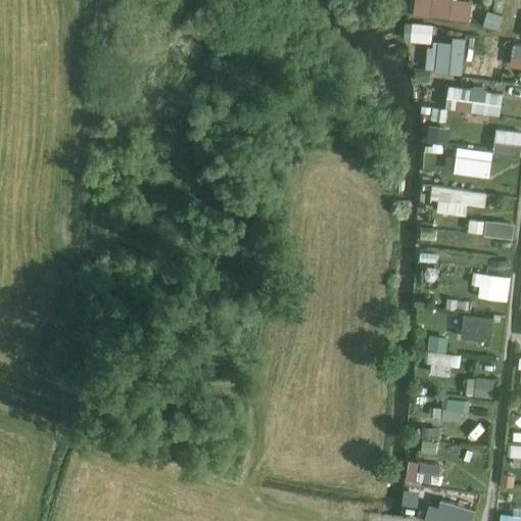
[(413,0),(413,18),(472,20),(472,1),(452,0),(413,0)]
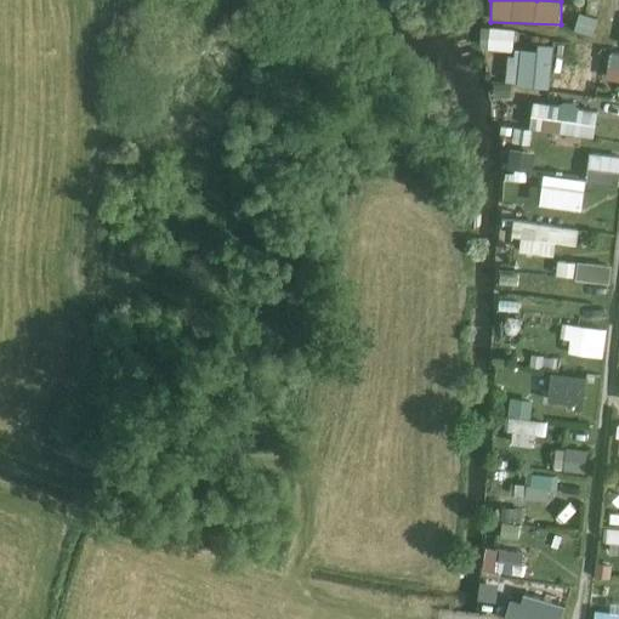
[(580,13),(574,30),(592,37),(598,21),(580,13)]
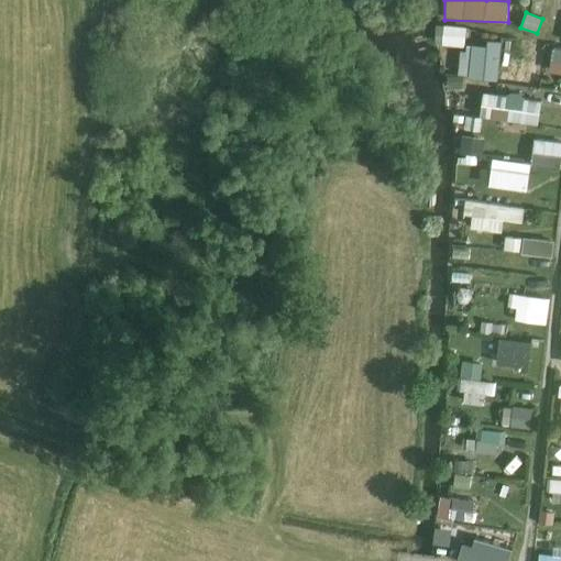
[(435,47),(465,47),(465,28),(435,26),(435,47)]
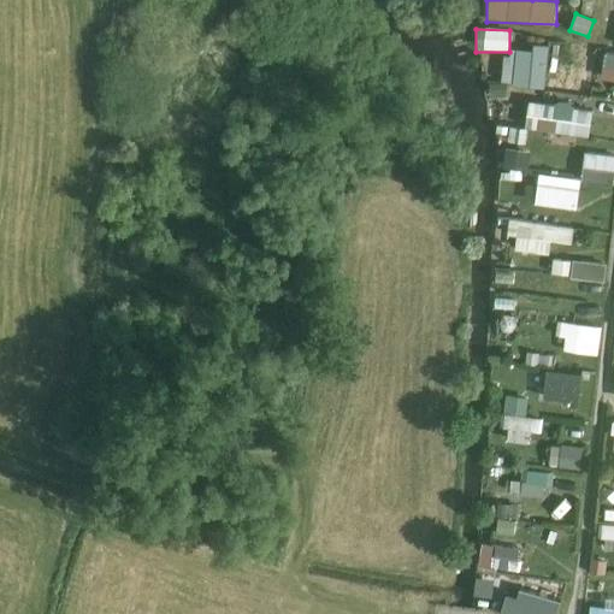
[(503,53),(501,87),(556,90),(558,86),(591,88),(594,53),(567,51),(566,68),(547,65),(549,46),(533,45),(532,54),(503,53)]
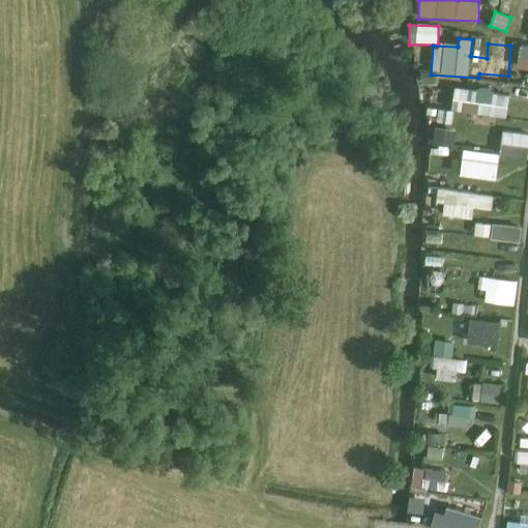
[(527,47),(519,48),(518,70),(527,70),(527,47)]
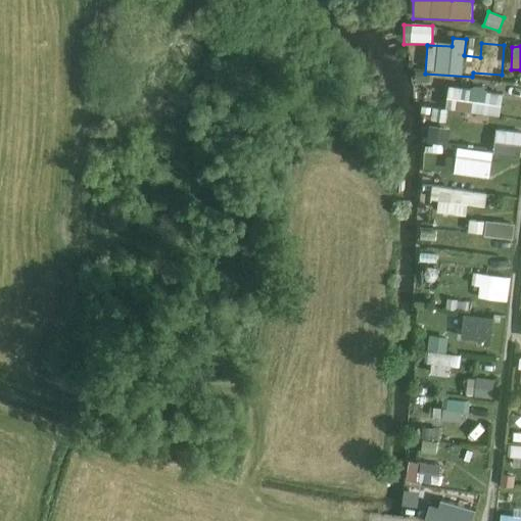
[(500,114),(502,91),(447,87),(445,110),(500,114)]
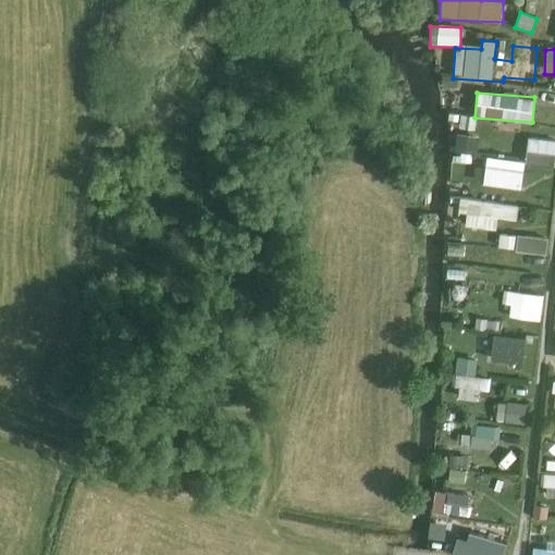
[(455,136),(455,153),(476,155),(477,137),(455,136)]
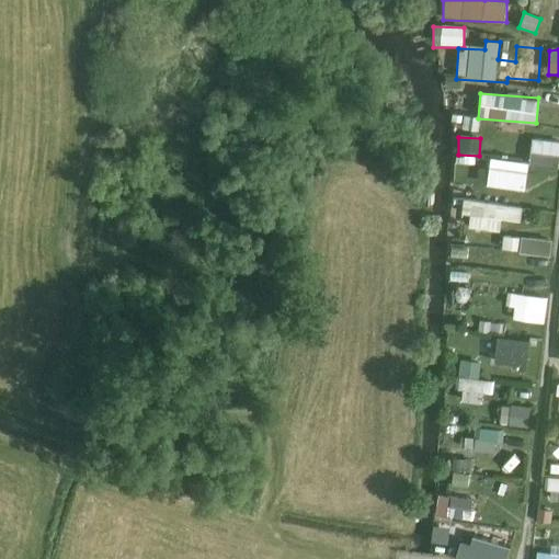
[(558,169),(558,159),(558,143),(533,138),(528,164),(558,169)]
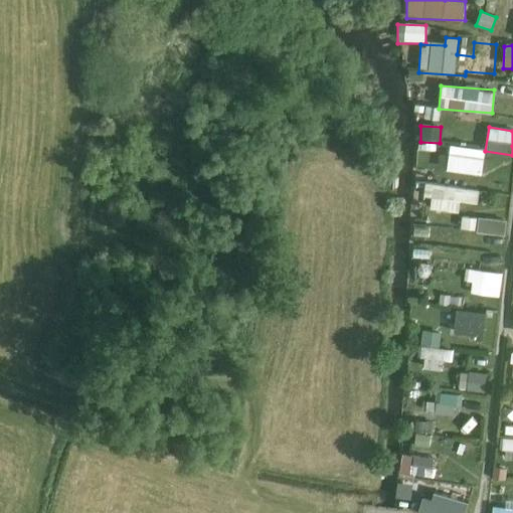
[(449,147),(448,173),(483,174),(484,148),(449,147)]
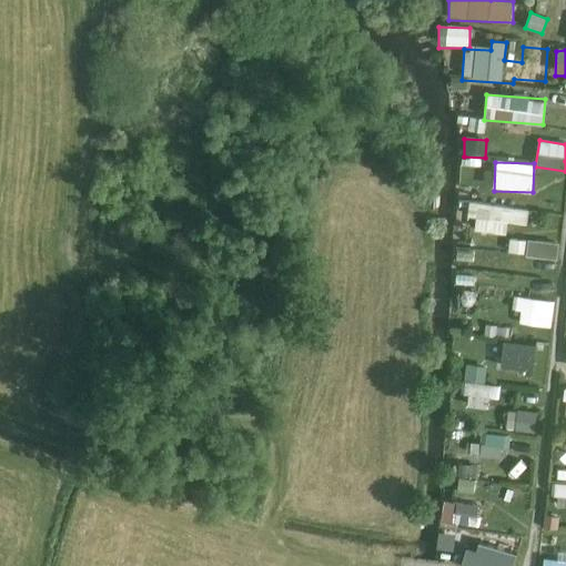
[(473,232),(507,236),(508,223),(527,225),(529,211),(468,202),(467,216),(475,218),(473,232)]
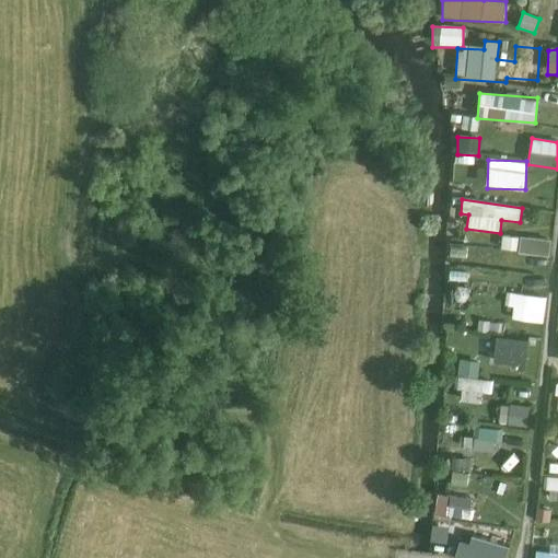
[(503,233),(500,250),(548,257),(550,242),(503,233)]
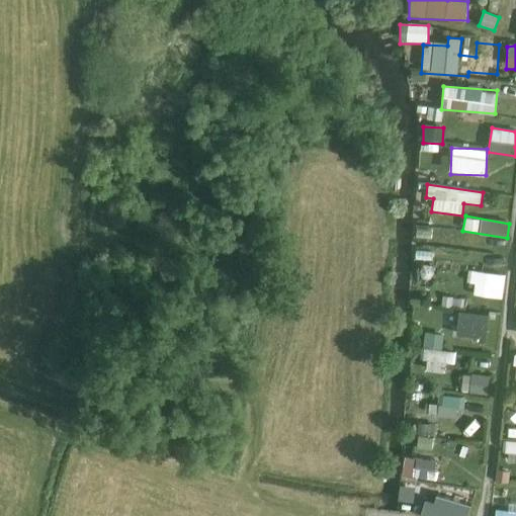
[(465,283),(475,284),(473,295),(501,299),(505,275),(467,270),(465,283)]
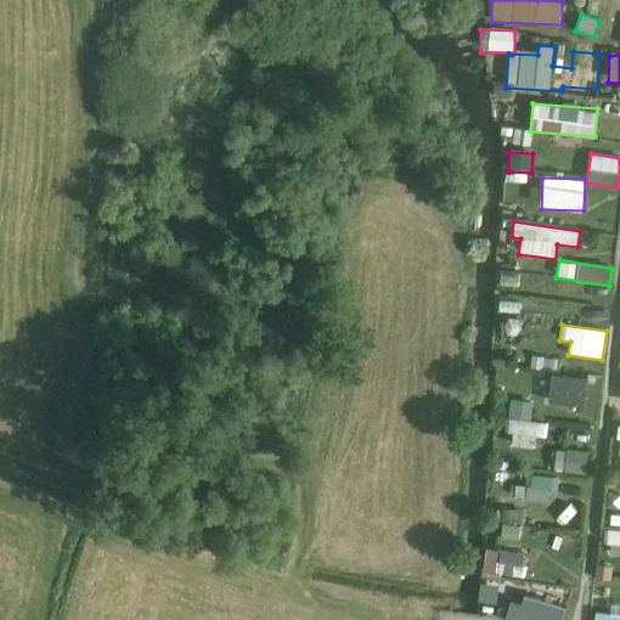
[(546,403),(581,409),(587,379),(551,373),(546,403)]
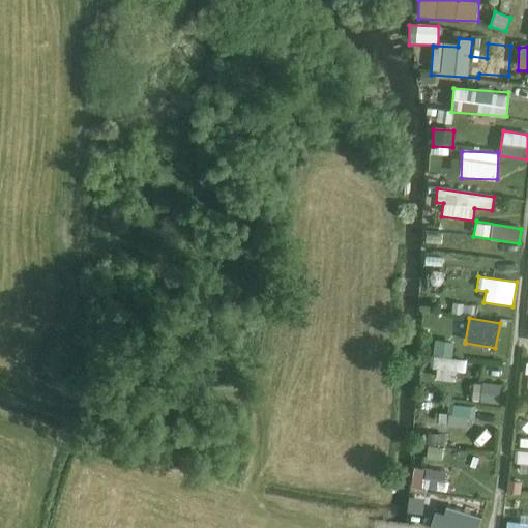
[(435,340),(432,354),(451,357),(453,344),(435,340)]
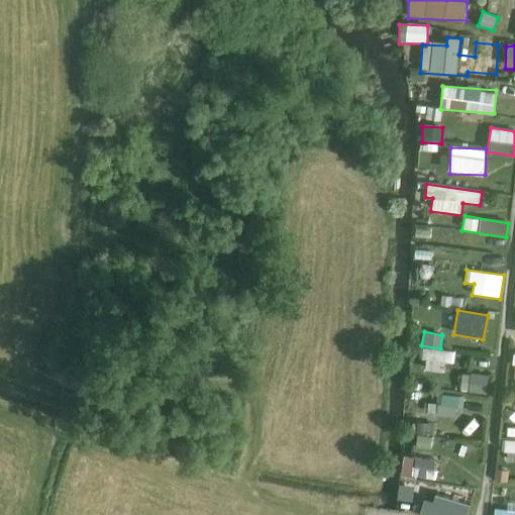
[(443,362),(454,363),(455,351),(420,348),(419,359),(427,359),(426,372),(442,373),(443,362)]
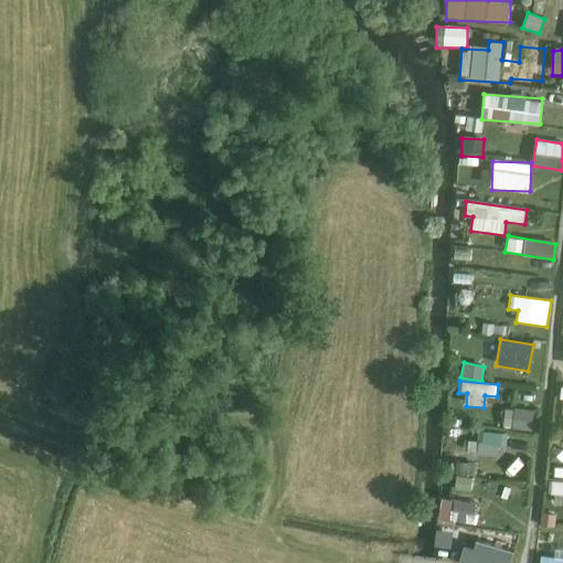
[(503,429),(533,429),(533,409),(505,409),(503,429)]
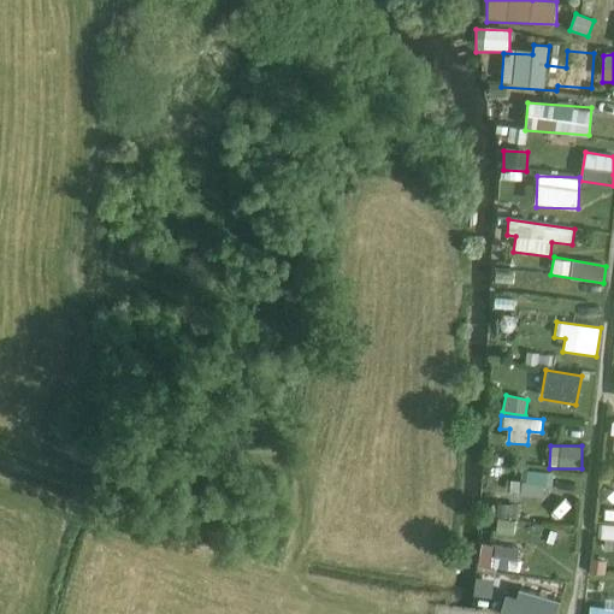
[(519,497),(545,500),(548,473),(523,471),(519,497)]
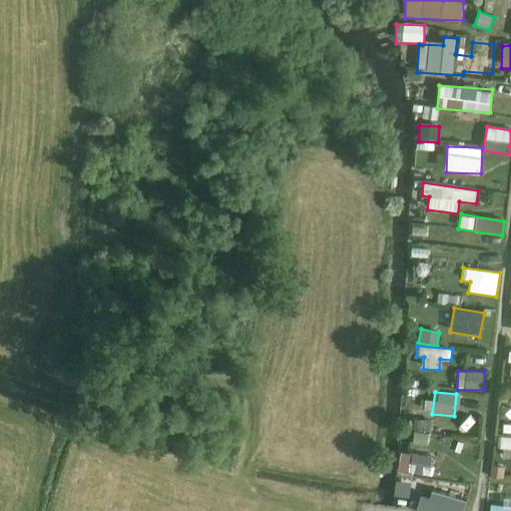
[(415,420),(413,430),(431,433),(433,423),(415,420)]
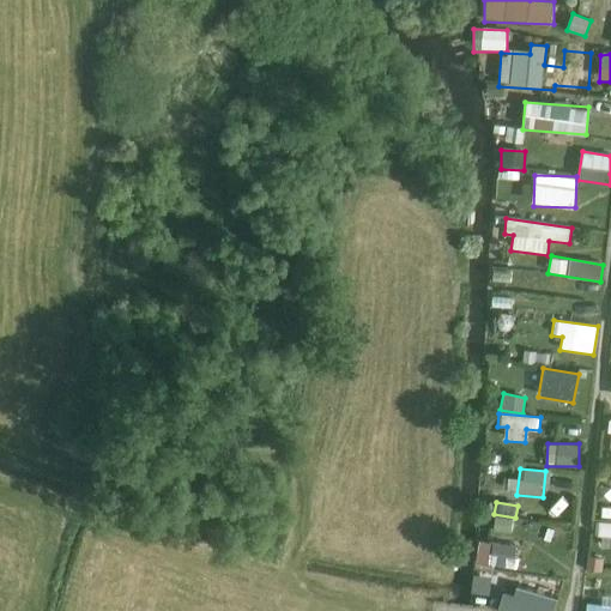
[(494,534),(512,534),(512,519),(494,519),(494,534)]
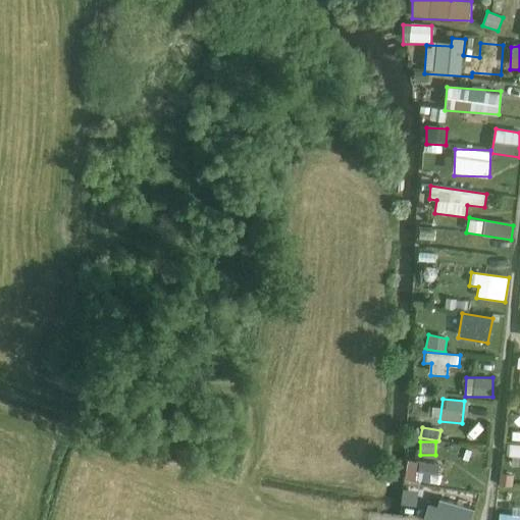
[(519,445),(509,445),(508,469),(519,469),(519,445)]
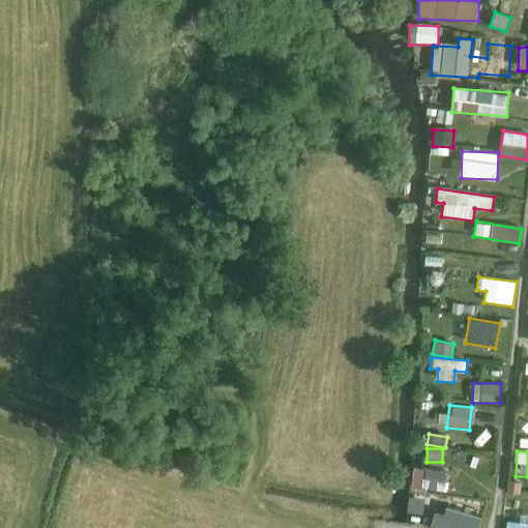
[(445,506),(481,516),(484,506),(447,497),(445,506)]
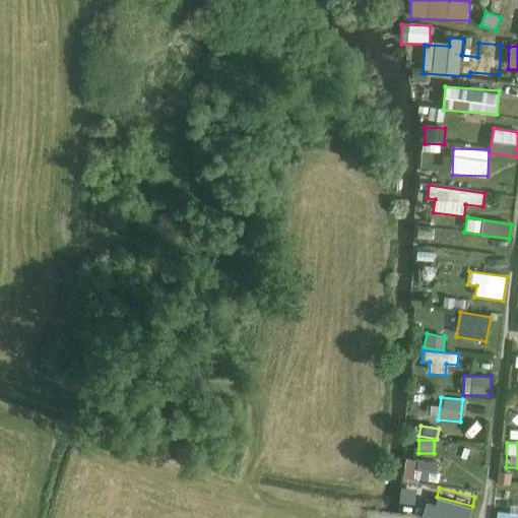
[(469,517),(471,508),(428,499),(423,517),(469,517)]
